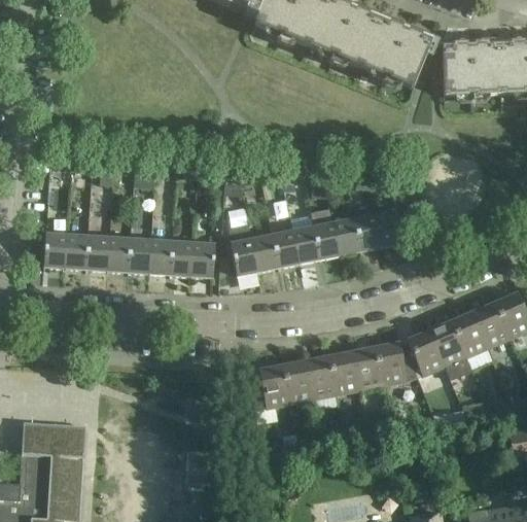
[(225,0),(246,8),(244,12),(255,16),(253,23),(413,87),(430,41),(328,0),(225,0)]
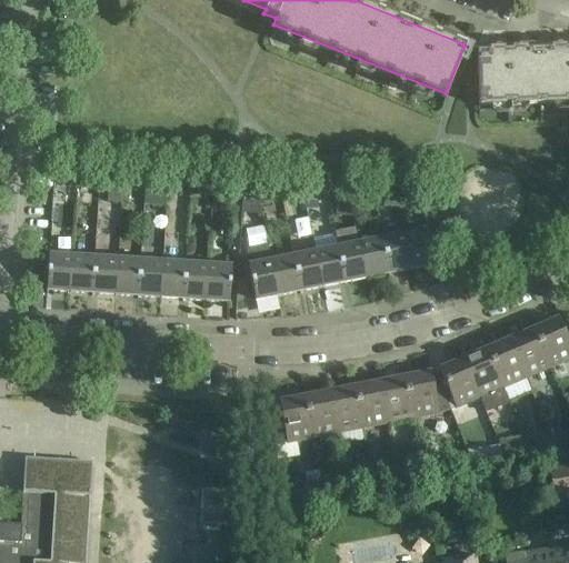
[(568,98),(568,44),(477,49),(478,101),(568,98)]
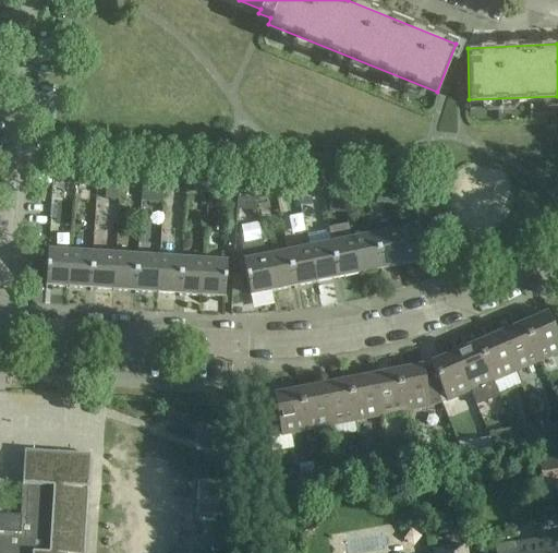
[(74,179),(75,170),(60,169),(60,178),(74,179)]
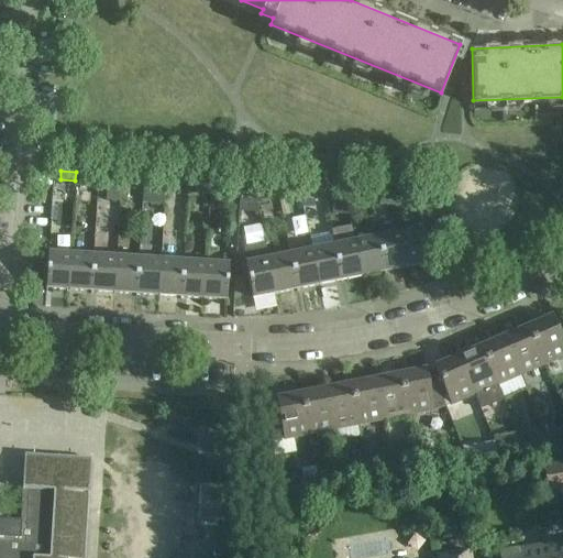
[(91,173),(76,172),(75,181),(90,182),(91,173)]
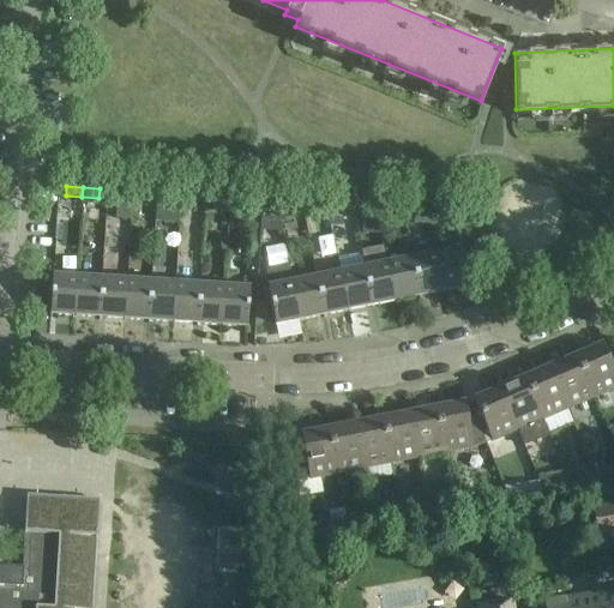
[(131,199),(132,190),(115,190),(114,199),(131,199)]
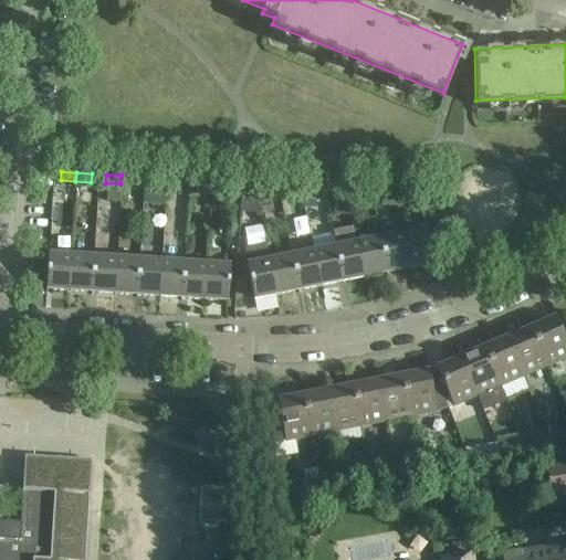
[(137,176),(122,175),(121,183),(136,185),(137,176)]
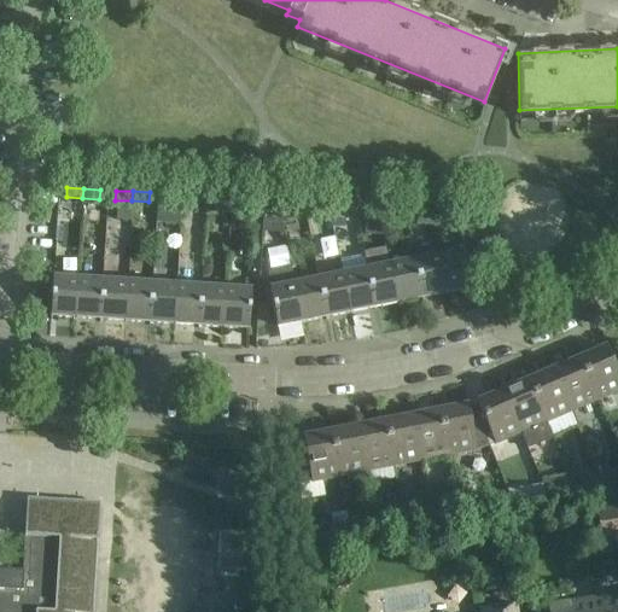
[(181,204),(182,194),(165,193),(164,203),(181,204)]
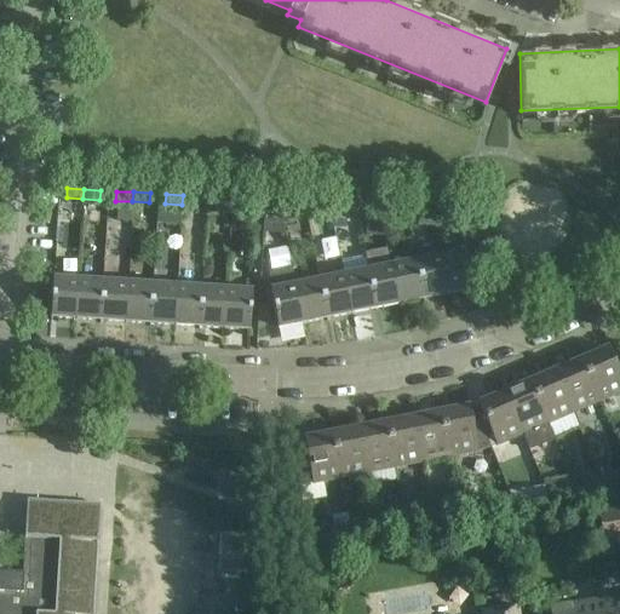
[(199,196),(183,195),(182,205),(199,206),(199,196)]
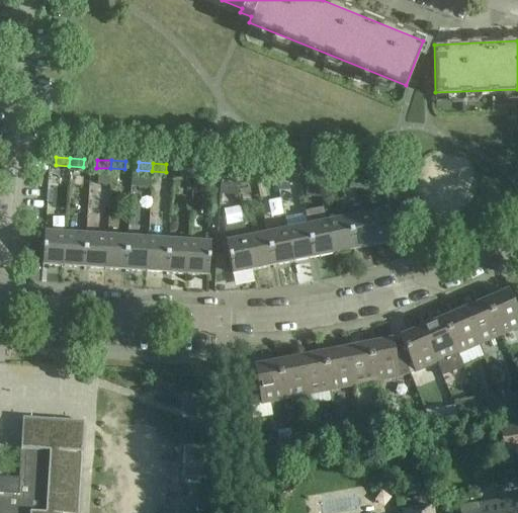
[(179,172),(193,173),(193,165),(179,164),(179,172)]
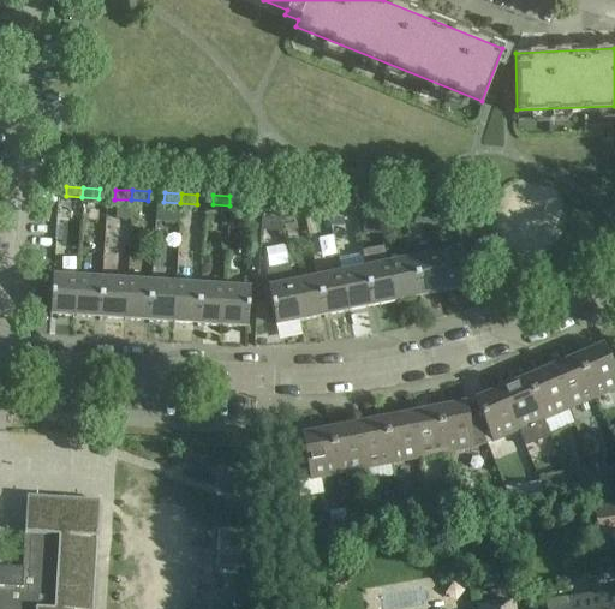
[(230,196),(230,206),(245,207),(246,197),(230,196)]
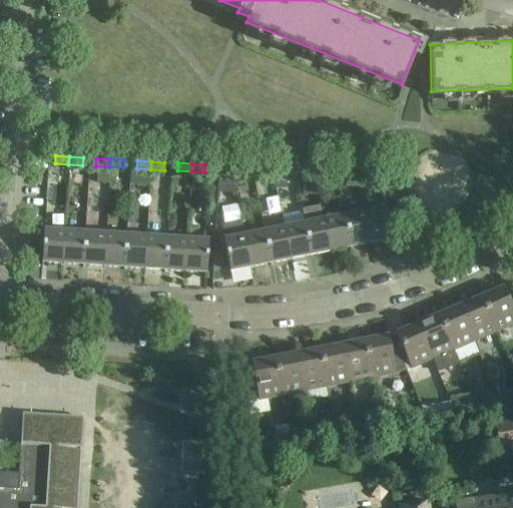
[(233,166),(219,165),(218,173),(232,174),(233,166)]
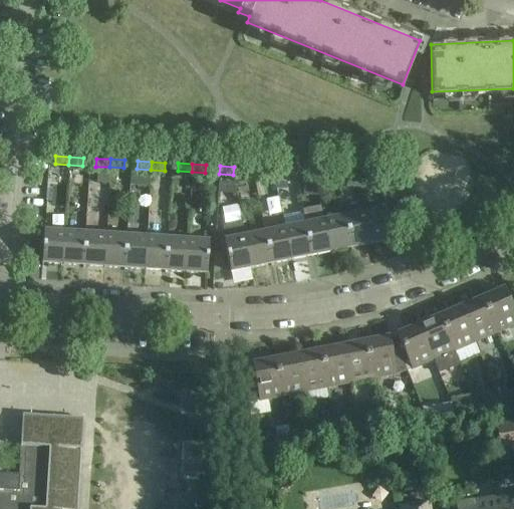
[(233,175),(247,176),(248,168),(234,167),(233,175)]
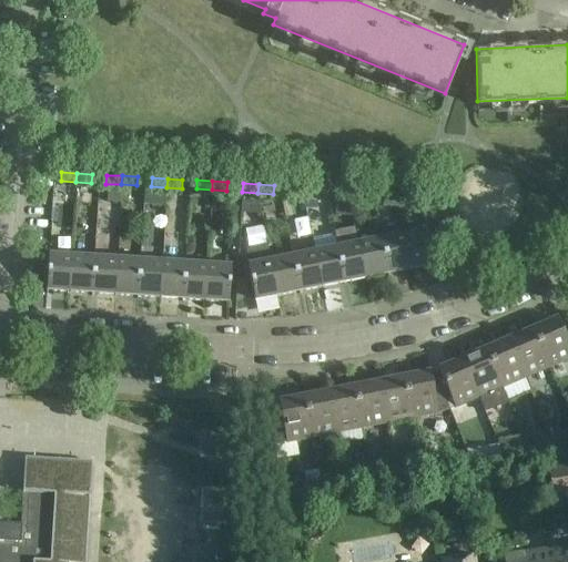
[(290,186),(290,195),(305,196),(305,187),(290,186)]
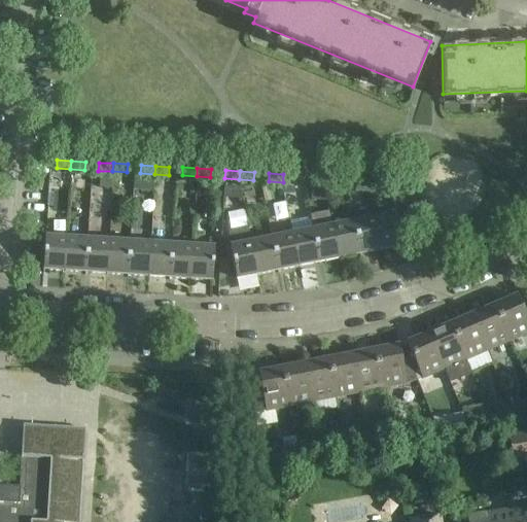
[(283,182),(296,183),(297,175),(283,174),(283,182)]
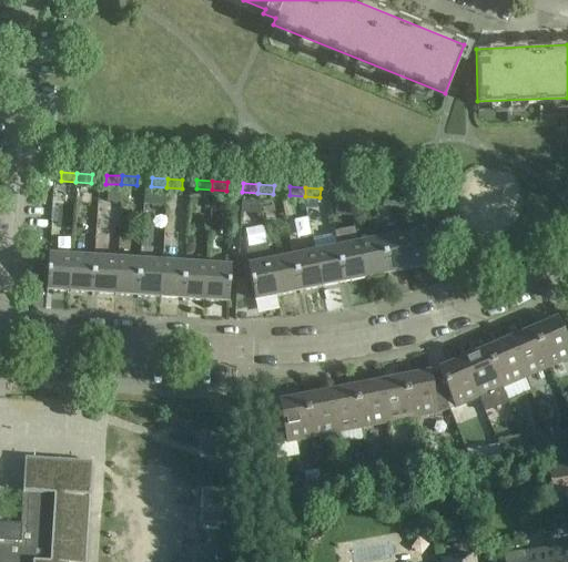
[(352,191),(337,190),(336,190),(335,198),(351,200),(352,191)]
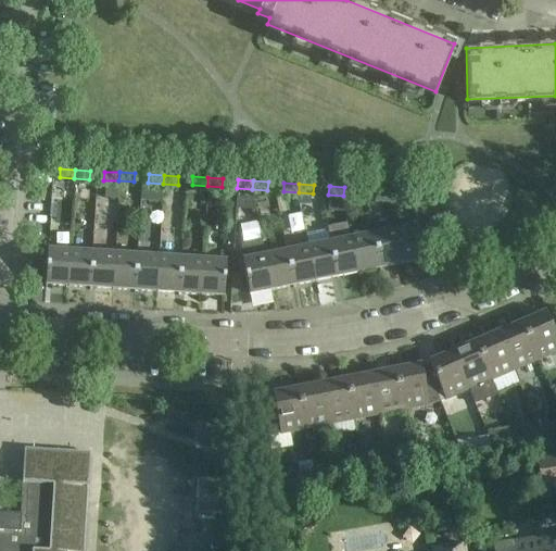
[(343,196),(358,197),(359,187),(344,187),(343,196)]
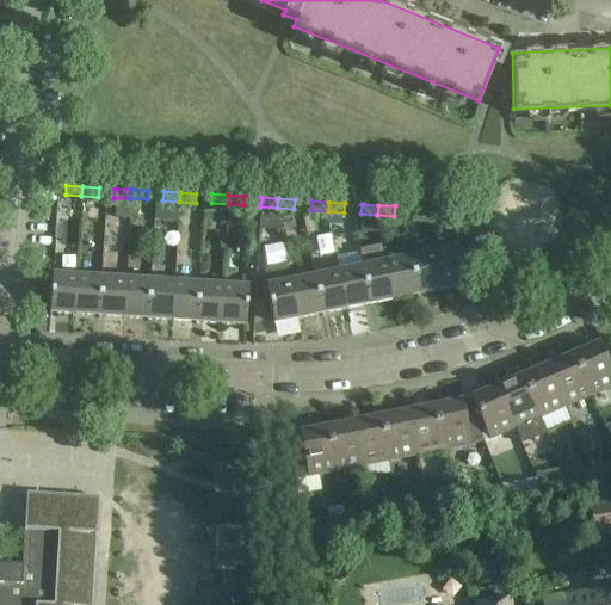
[(412,217),(429,217),(426,208),(412,207),(412,217)]
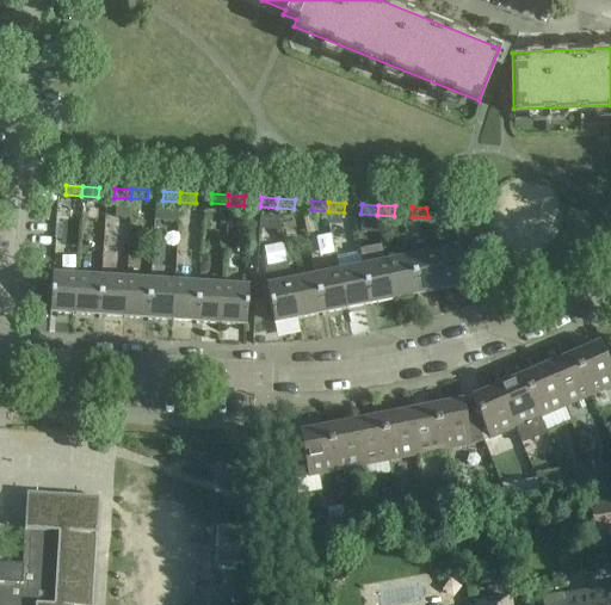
[(426,208),(429,217),(444,218),(445,209),(426,208)]
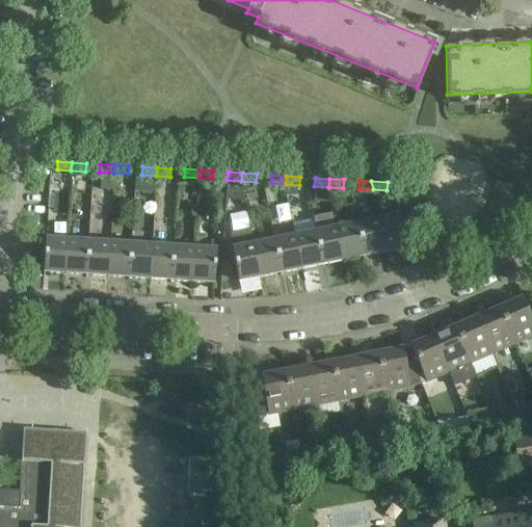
[(399,211),(378,215),(384,248),(405,244),(401,224),(399,211)]
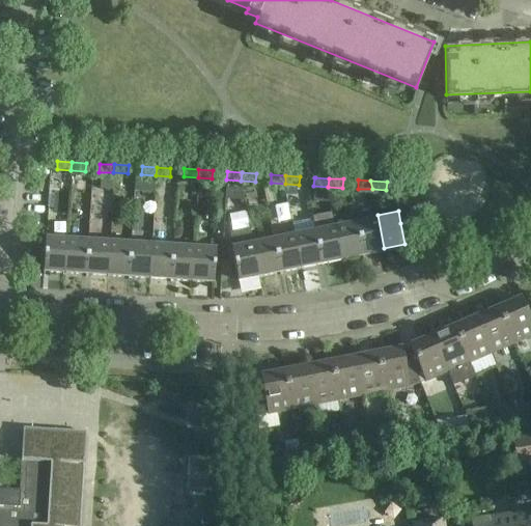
[(356,219),(363,252),(384,248),(378,215),(356,219)]
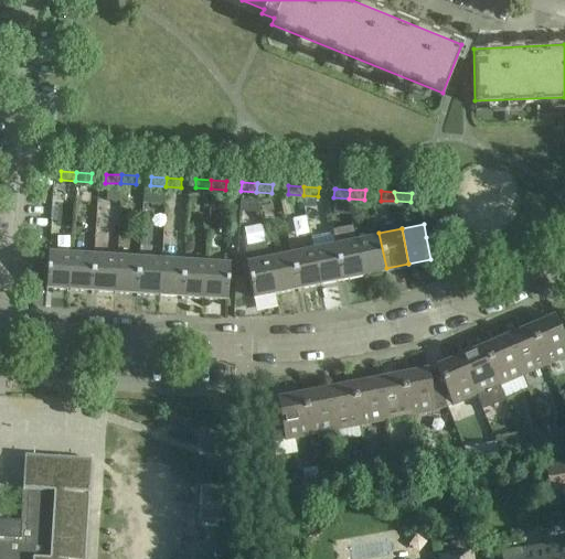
[(364,272),(386,268),(379,233),(356,237),(364,272)]
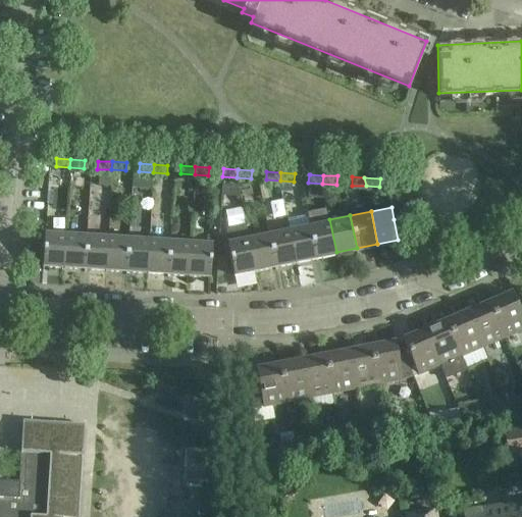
[(316,256),(336,252),(329,219),(309,223),(316,256)]
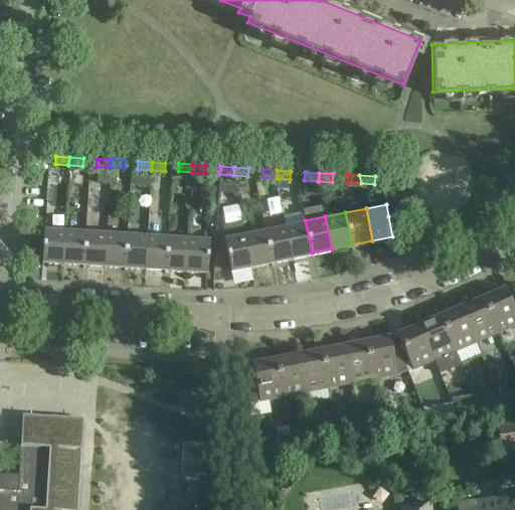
[(285,224),(292,257),(312,252),(305,220),(285,224)]
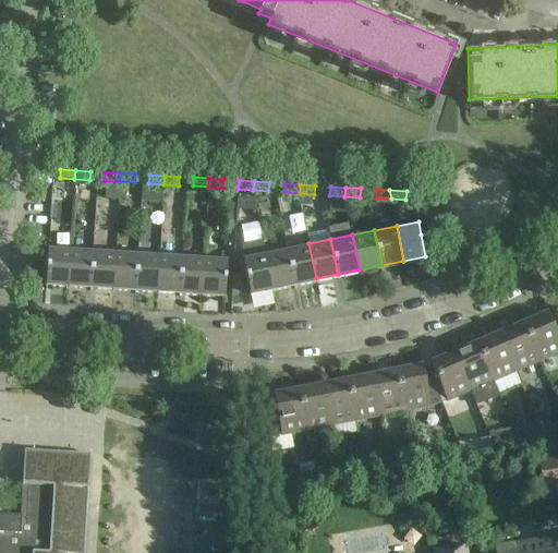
[(294,283),(316,278),(308,243),(287,248),(294,283)]
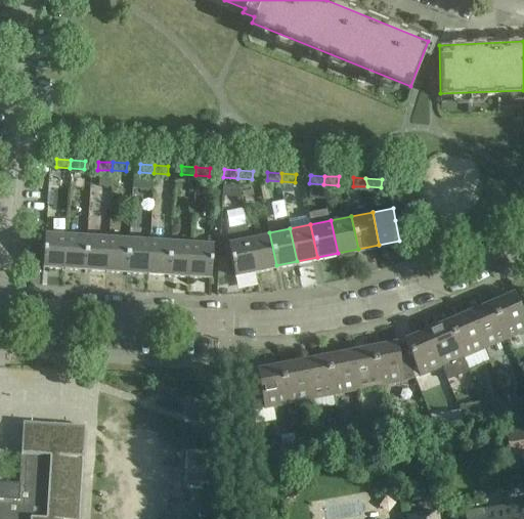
[(63,266),(66,232),(45,231),(42,264),(63,266)]
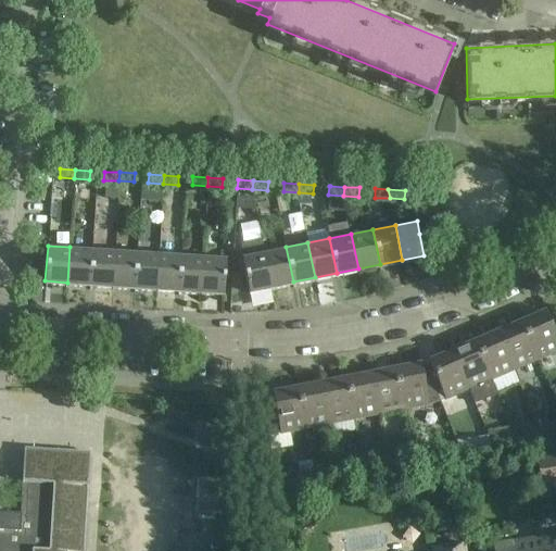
[(70,247),(67,283),(90,284),(92,248),(70,247)]
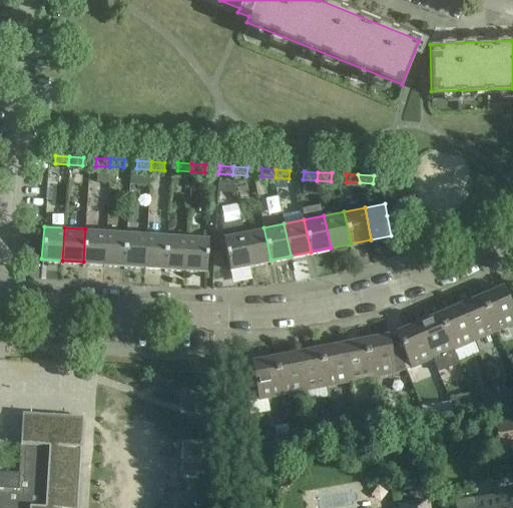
[(250,264),(271,260),(264,227),(243,231),(250,264)]
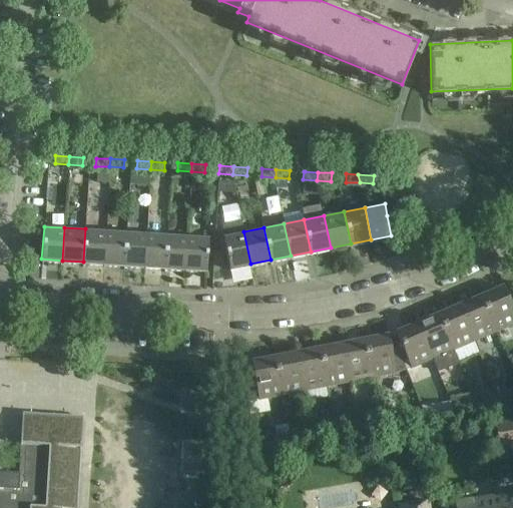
[(103,263),(105,230),(85,228),(83,262),(103,263)]
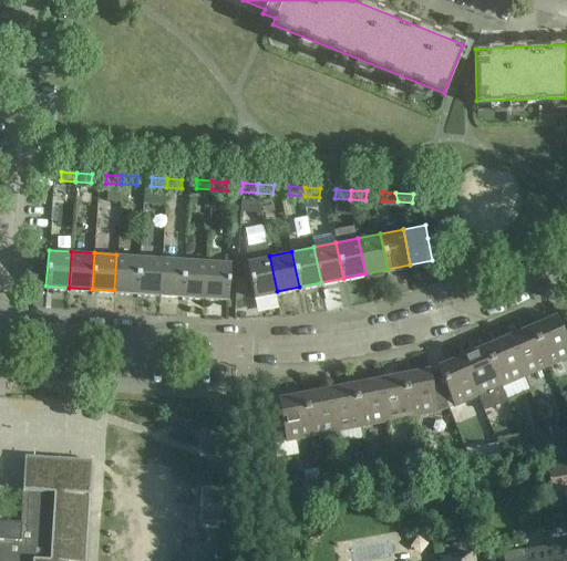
[(137,292),(140,256),(116,255),(114,290),(137,292)]
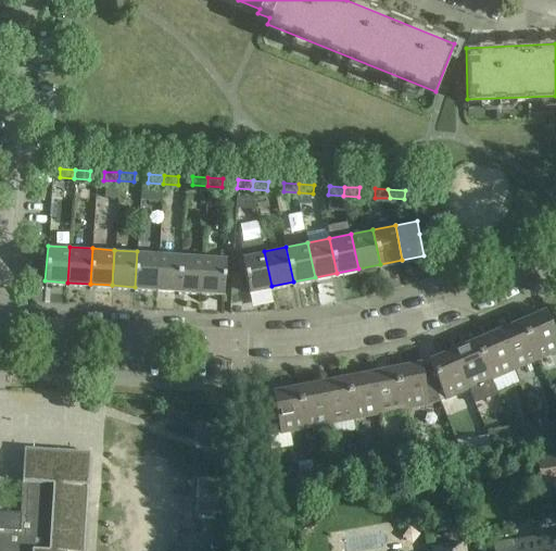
[(137,251),(135,287),(156,288),(159,252),(137,251)]
